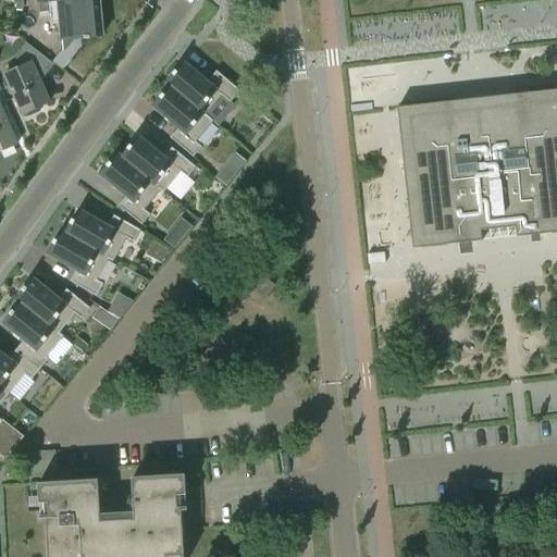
[(38,0),(40,13),(49,12),(51,28),(60,27),(62,39),(84,38),(85,39),(90,39),(90,37),(102,36),(98,0),(38,0)]
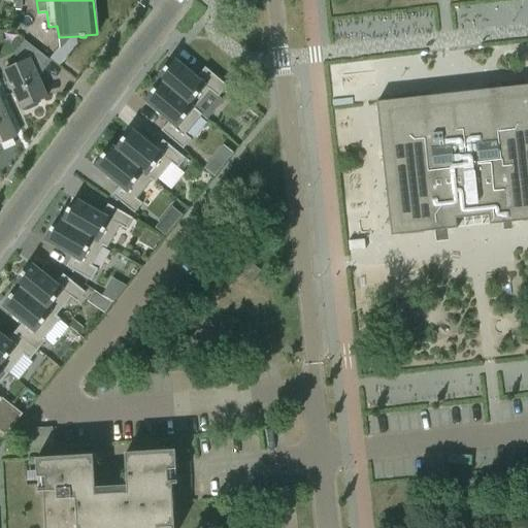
[(3,71),(20,108),(46,97),(36,70),(51,61),(24,40),(13,54),(19,65),(3,71)]
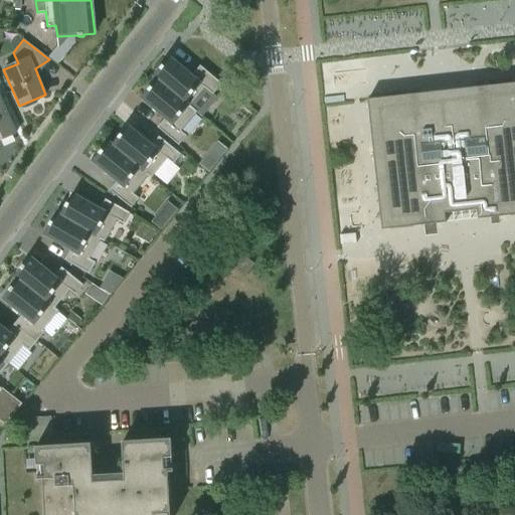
[(168,58),(151,78),(155,81),(184,104),(199,86),(214,98),(221,89),(202,72),(195,81),(168,58)]
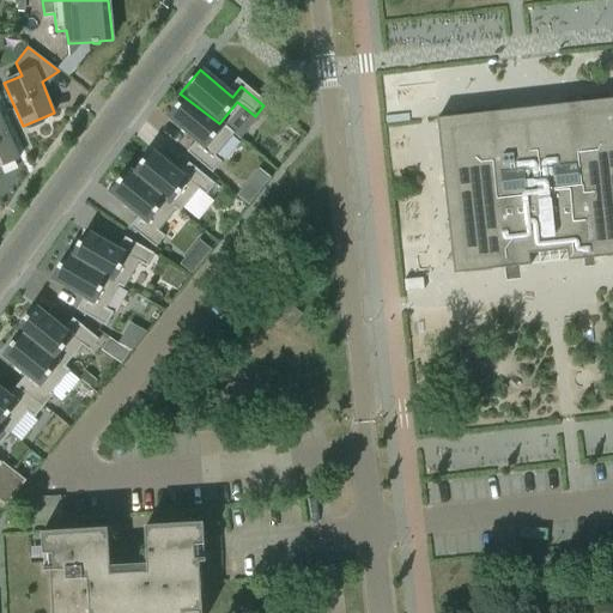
[(184,97),(165,119),(196,145),(186,158),(208,176),(219,164),(204,151),(224,128),(219,123),(184,97)]
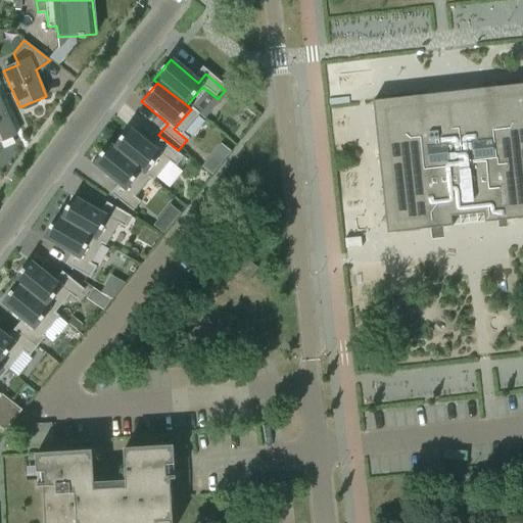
[(522,219),(522,84),(464,91),(436,94),(373,101),(388,234),(427,229),(427,228),(436,227),(445,226),(445,228),(453,227),(452,217),(484,214),(485,223),(492,222),(492,221),(502,220),(511,219),(511,220),(522,219)]
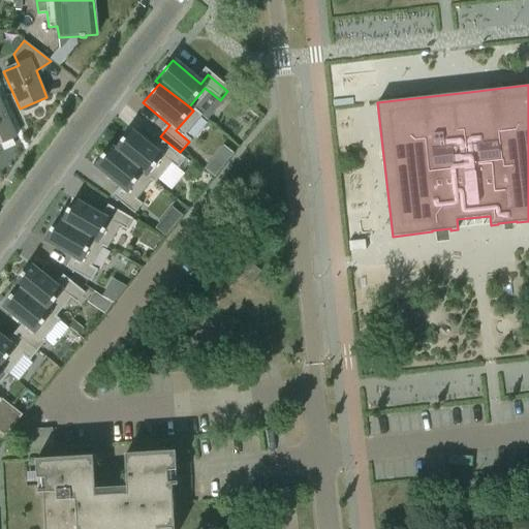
[(0,144),(16,137),(0,101),(0,144)]
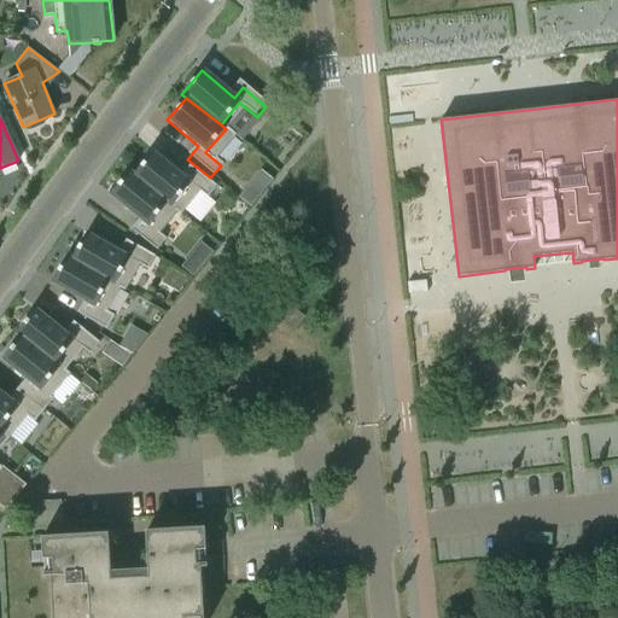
[(152,151),(134,174),(167,204),(172,208),(191,184),(200,191),(210,178),(187,159),(178,172),(152,151)]
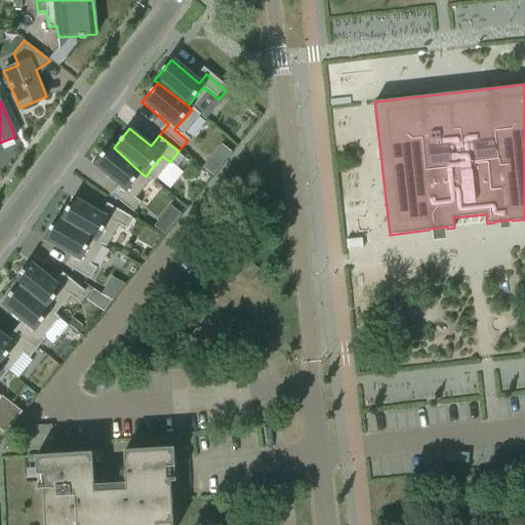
[(110,145),(93,165),(120,188),(111,200),(131,214),(140,203),(126,192),(142,173),(114,148),(110,145)]
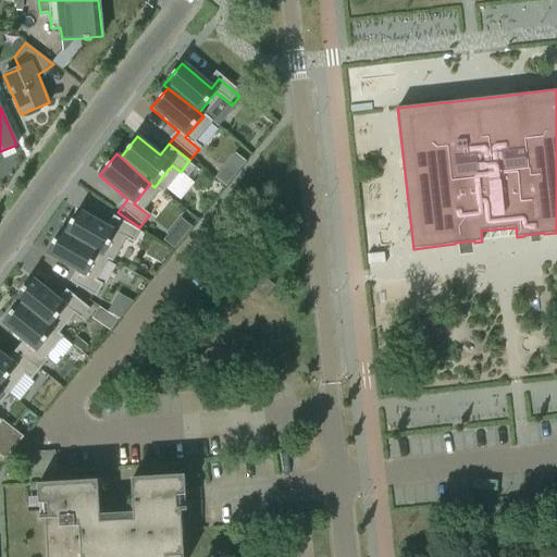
[(226,185),(234,176),(224,169),(222,172),(217,178),(226,186),(226,185)]
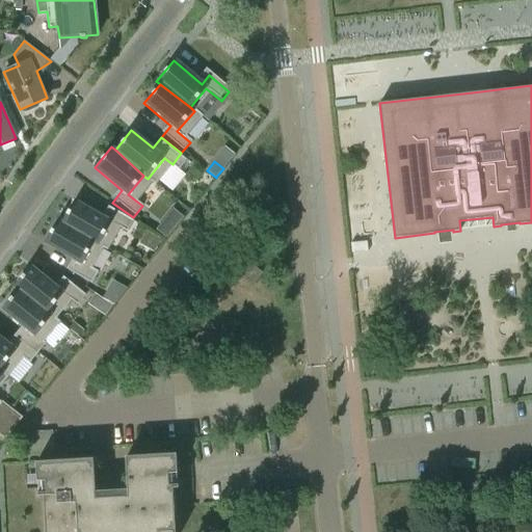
[(75,200),(62,221),(95,242),(99,244),(112,221),(125,229),(133,217),(112,203),(102,215),(75,200)]
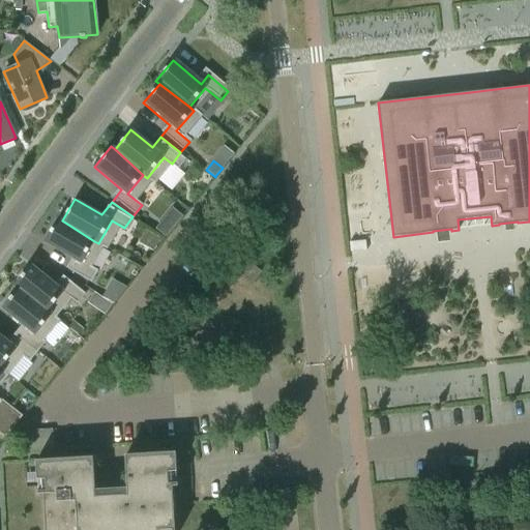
[(155,230),(166,238),(183,217),(173,209),(155,230)]
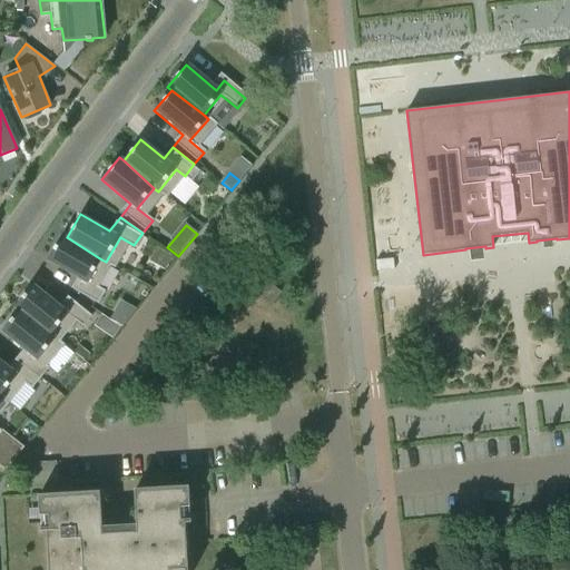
[(62,235),(48,259),(77,276),(67,290),(89,306),(99,292),(88,283),(101,259),(67,237),(62,235)]
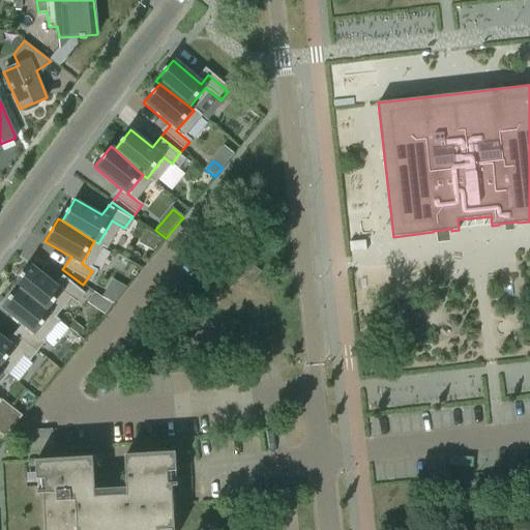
[(146,232),(140,242),(153,249),(159,239),(146,232)]
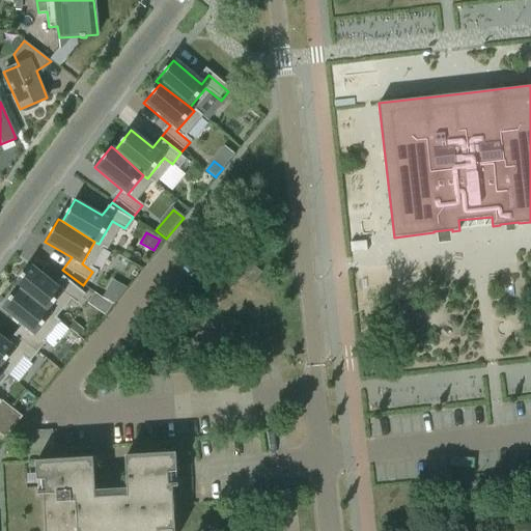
[(232,268),(252,283),(261,272),(242,256),(232,268)]
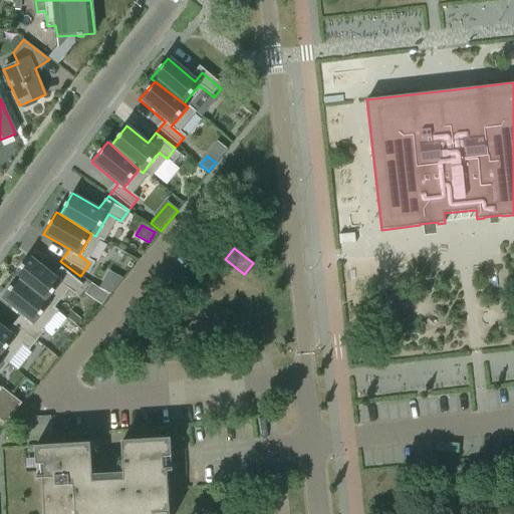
[(30,256),(13,276),(17,279),(47,301),(62,282),(70,289),(80,276),(60,261),(50,273),(30,256)]
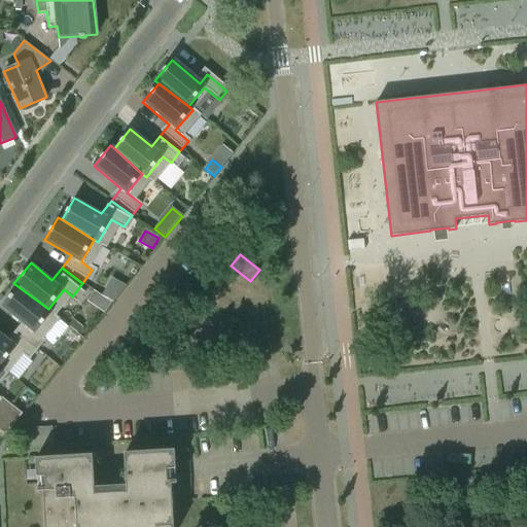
[(18,286),(2,306),(23,322),(15,331),(35,347),(42,338),(36,332),(53,312),(48,309),(18,286)]
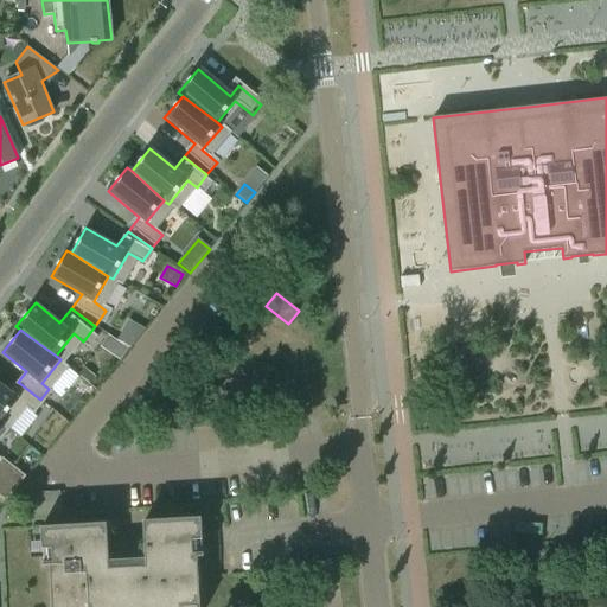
[(123,337),(120,343),(131,349),(135,343),(123,337)]
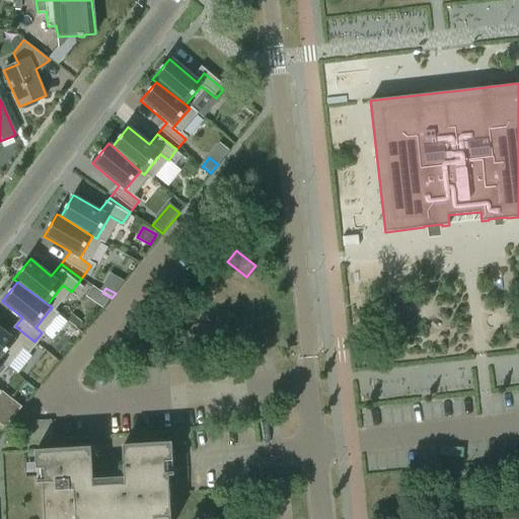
[(0,327),(0,360),(1,361),(16,342),(27,351),(34,342),(15,326),(8,335),(0,327)]
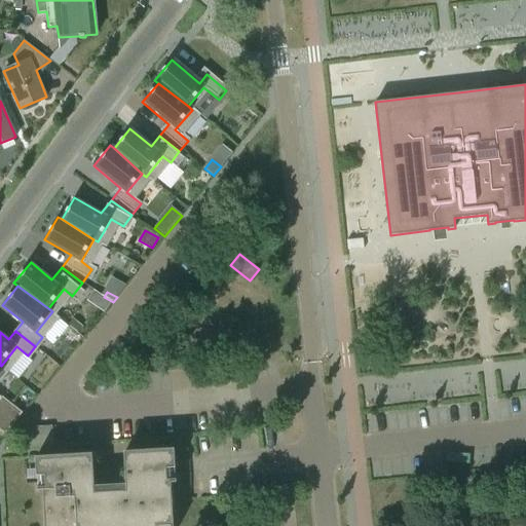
[(22,413),(11,405),(3,416),(6,418),(13,423),(22,413)]
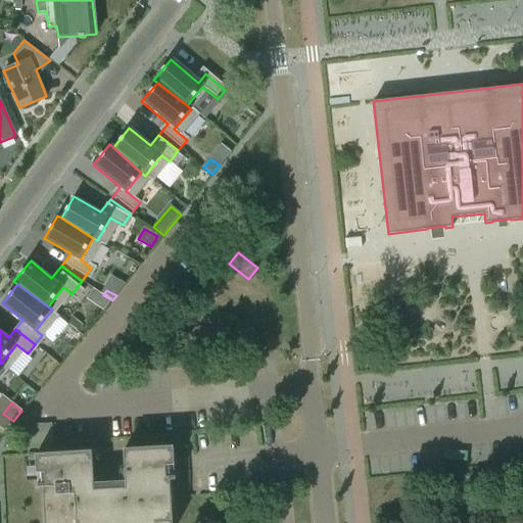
[(0,427),(5,431),(13,421),(6,416),(0,424),(0,427)]
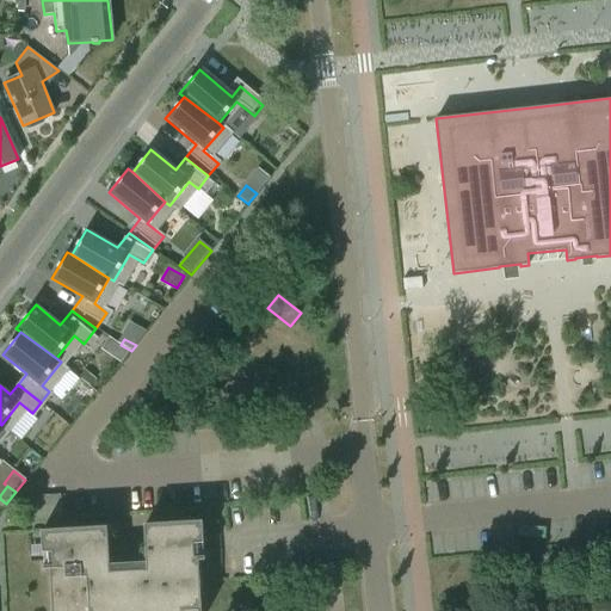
[(62,519),(60,495),(26,497),(29,520),(62,519)]
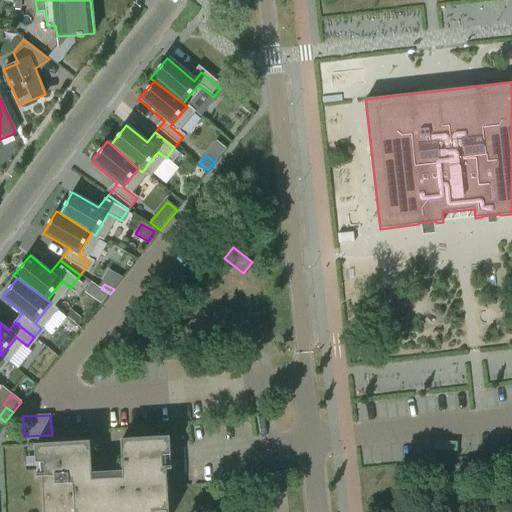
[(167,469),(172,469),(170,436),(121,439),(123,477),(92,479),(90,441),(35,444),(37,477),(42,477),(43,511),(169,511),(167,481),(167,469)]
